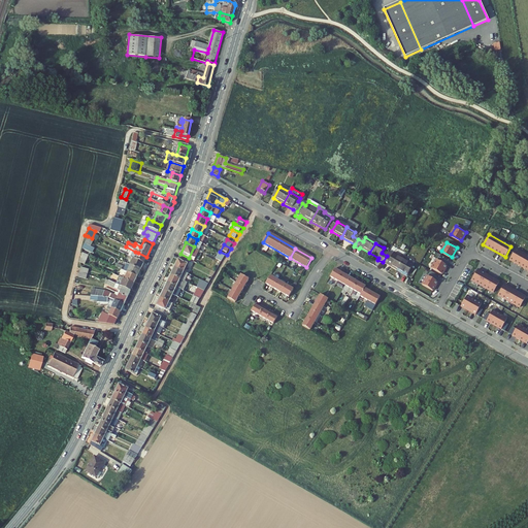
[(527,256),(516,250),(509,260),(527,269),(527,256)]
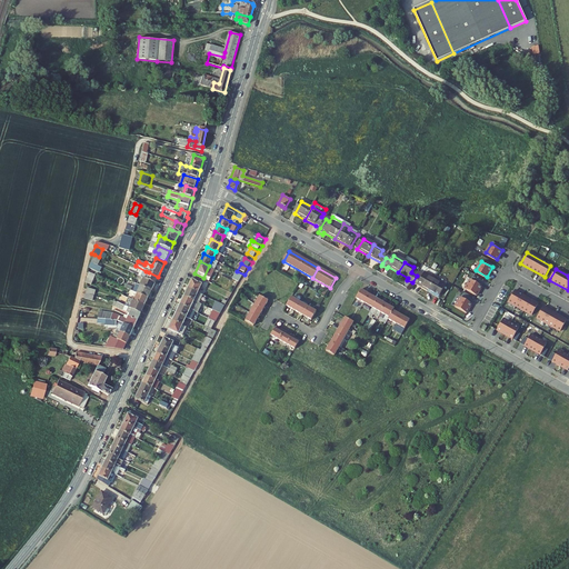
[(149,272),(146,271),(145,273),(147,275),(145,279),(155,285),(158,277),(149,272)]
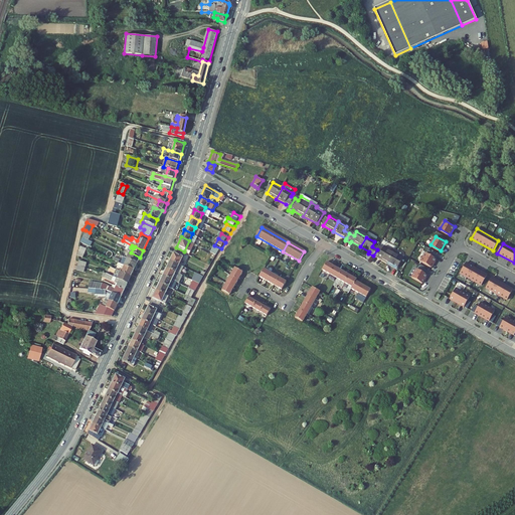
[(221,248),(214,245),(211,251),(218,255),(221,248)]
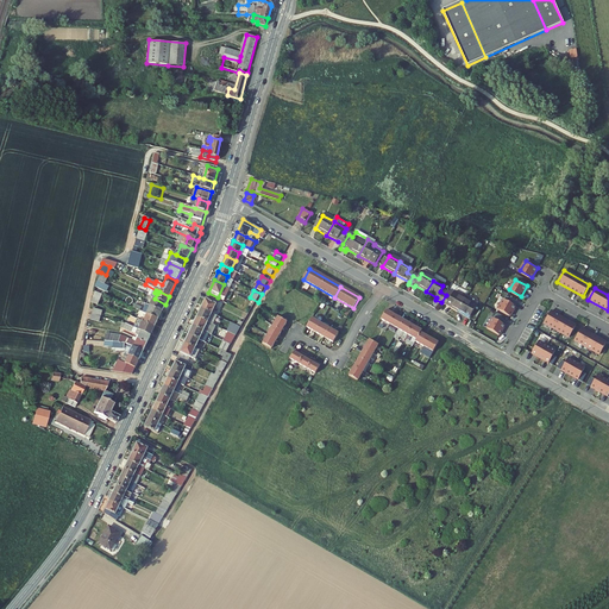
[(201,306),(211,311),(218,297),(208,293),(201,306)]
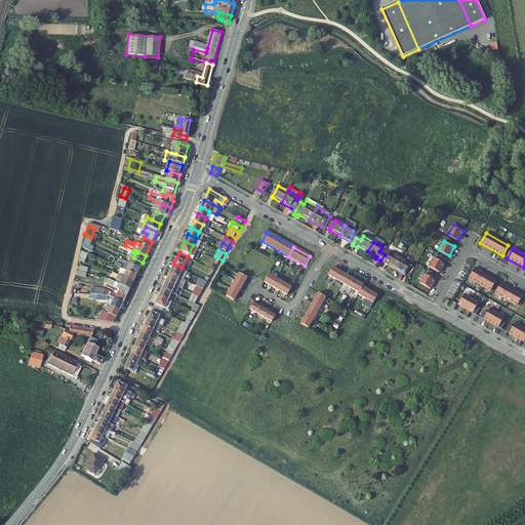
[(386,264),(395,269),(401,258),(392,253),(386,264)]
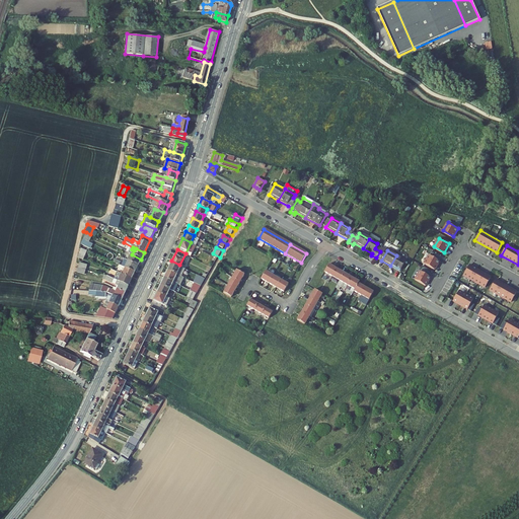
[(430,253),(425,263),(435,269),(440,260),(430,253)]
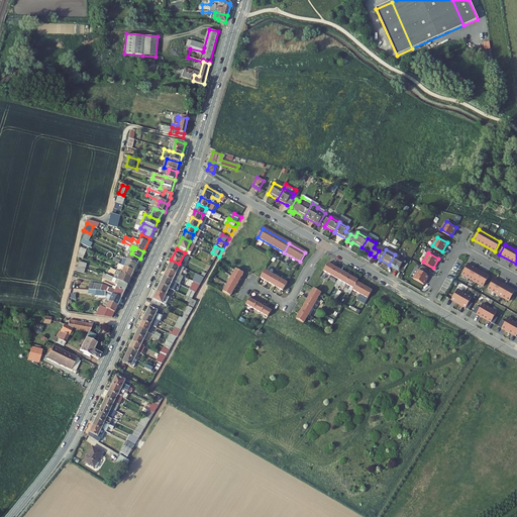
[(127,261),(136,266),(140,259),(131,253),(130,253),(127,261)]
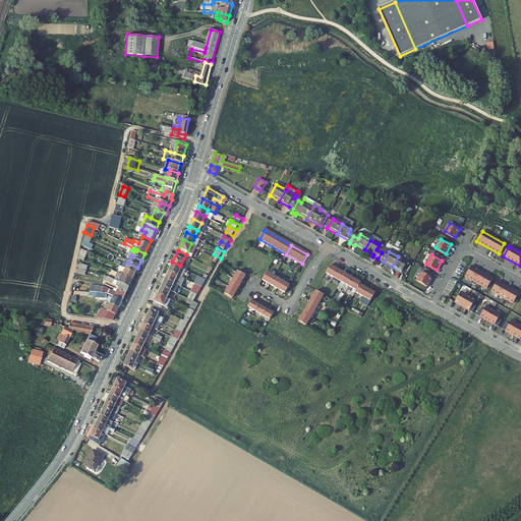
[(409,263),(398,256),(392,267),(403,273),(409,263)]
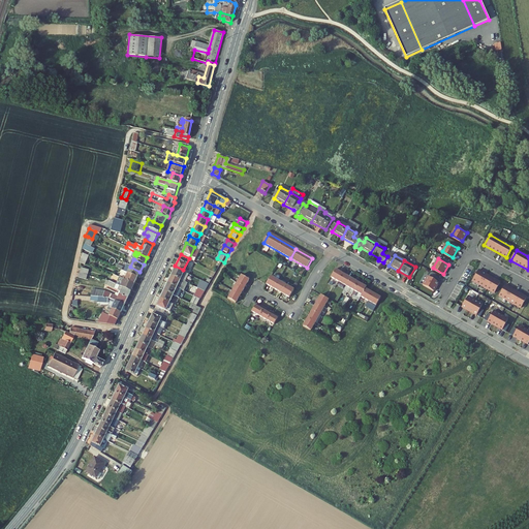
[(127,274),(136,278),(139,272),(130,267),(127,266),(125,270),(124,272),(127,274)]
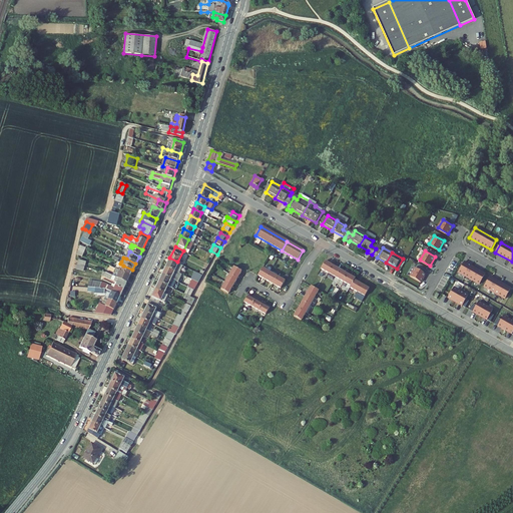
[(177,262),(169,258),(166,266),(174,270),(177,262)]
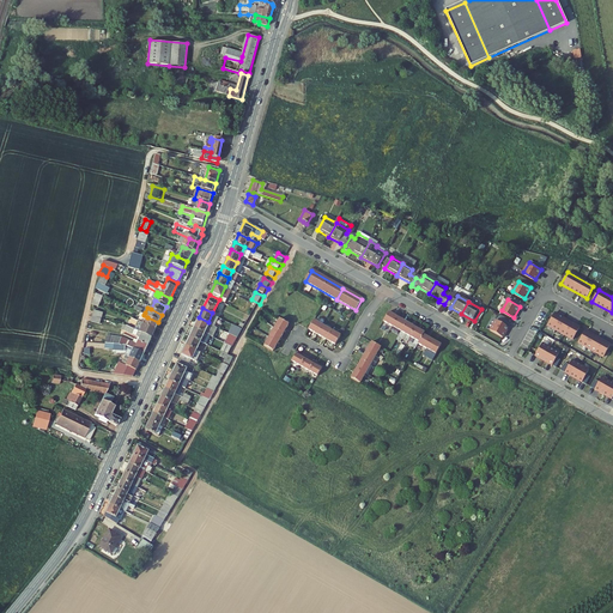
[(399,317),(389,313),(384,320),(394,326),(399,317)]
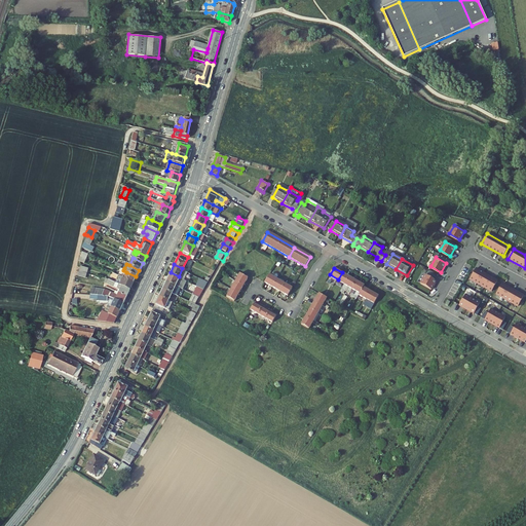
[(476,268),(470,278),(491,292),(497,282),(476,268)]
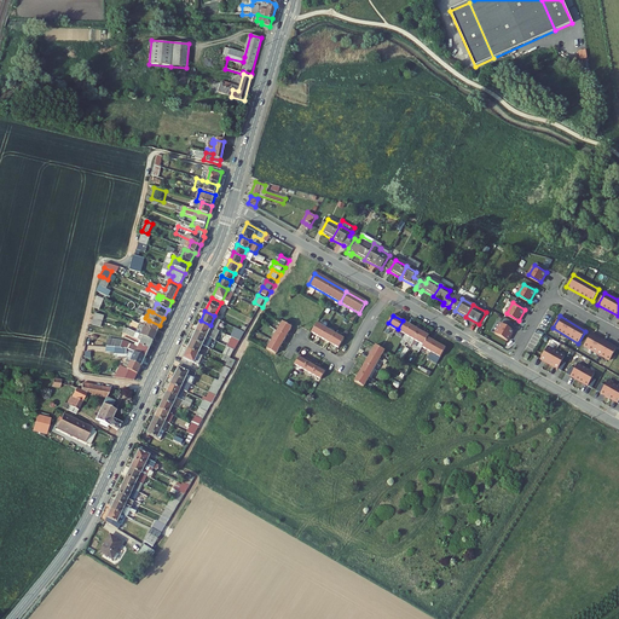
[(156,334),(160,325),(149,320),(144,329),(156,334)]
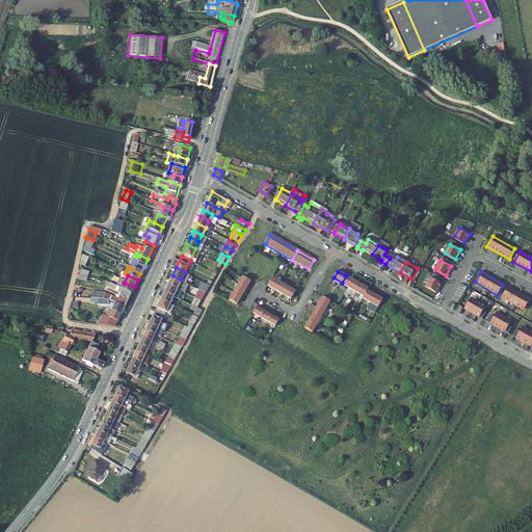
[(181,280),(173,275),(168,283),(177,287),(181,280)]
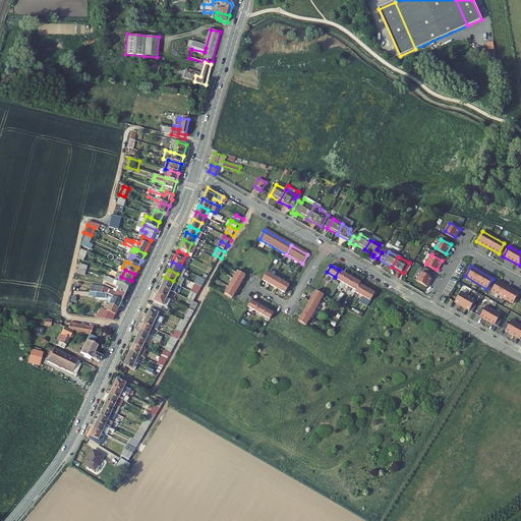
[(355,291),(370,300),(374,293),(359,284),(360,282),(339,270),(335,277),(356,289),(355,291)]
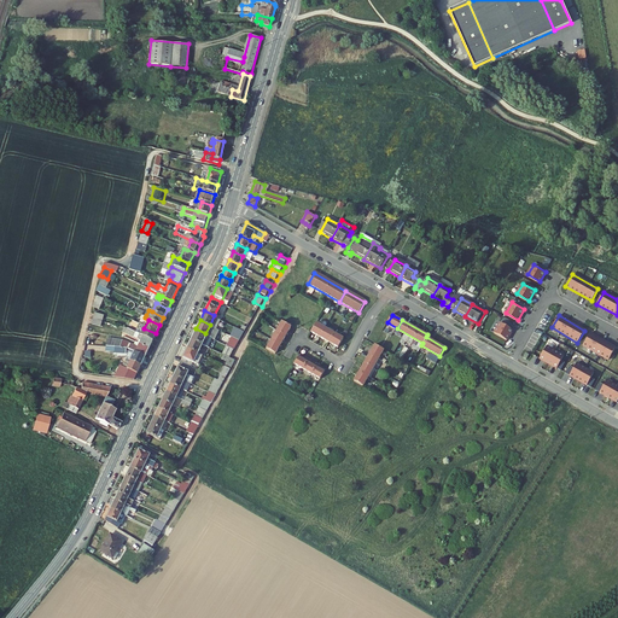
[(501,321),(495,331),(507,338),(513,328),(501,321)]
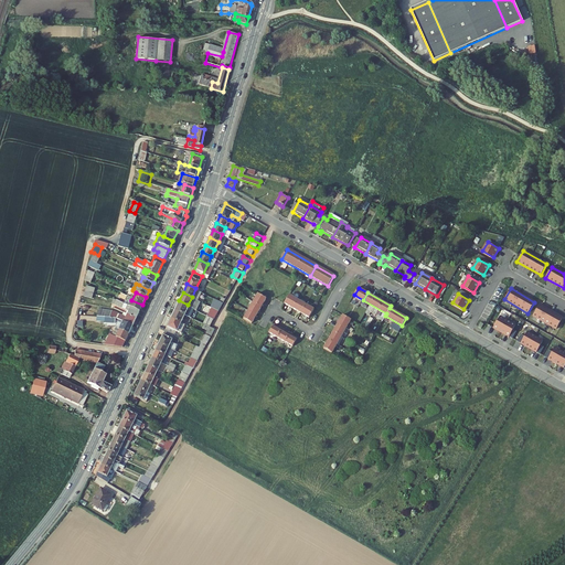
[(221,295),(217,300),(225,304),(228,299),(221,295)]
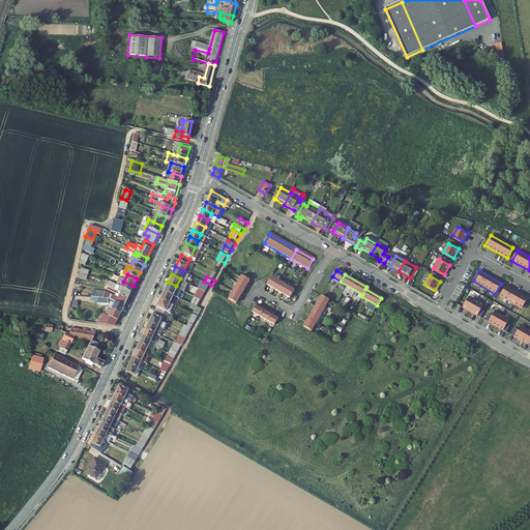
[(249,281),(241,276),(229,299),(236,303),(249,281)]
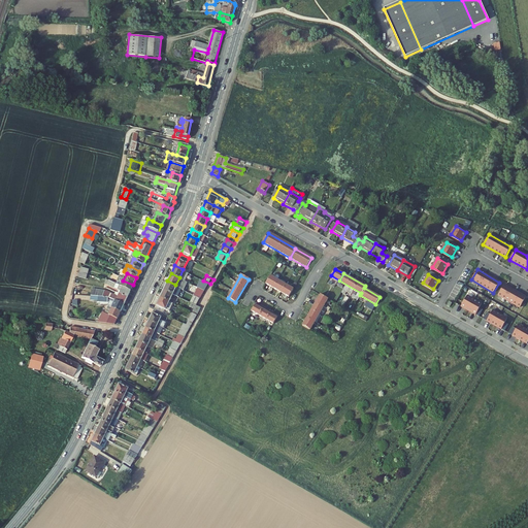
[(130,291),(133,285),(123,281),(118,277),(117,279),(121,282),(119,285),(117,284),(117,285),(130,291)]
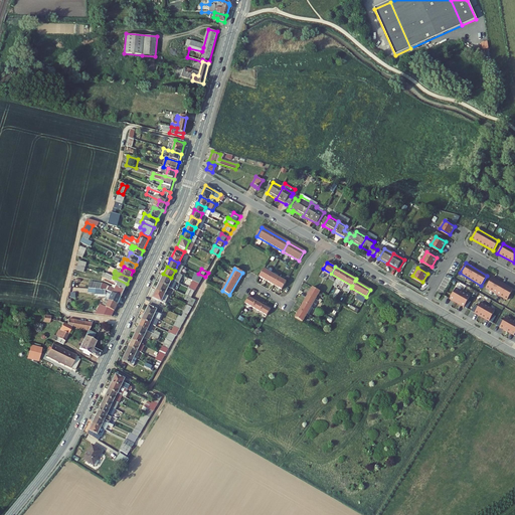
[(268,281),(271,275),(265,271),(261,277),(268,281)]
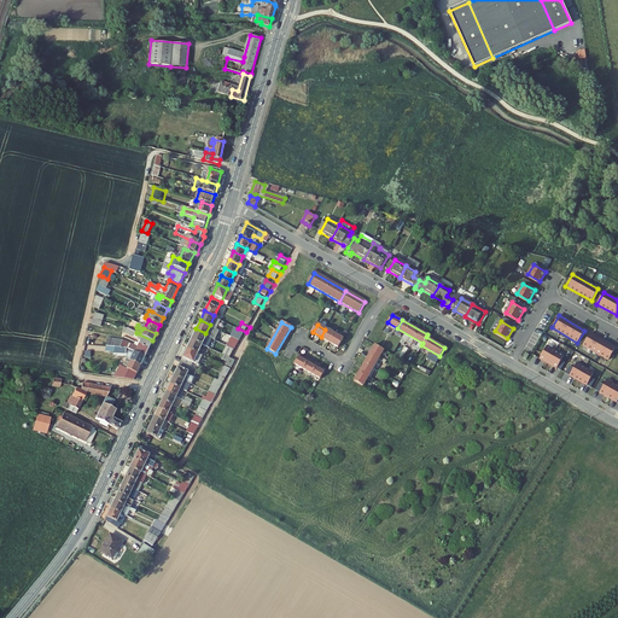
[(147,349),(152,340),(136,333),(123,327),(122,332),(140,340),(138,344),(147,349)]
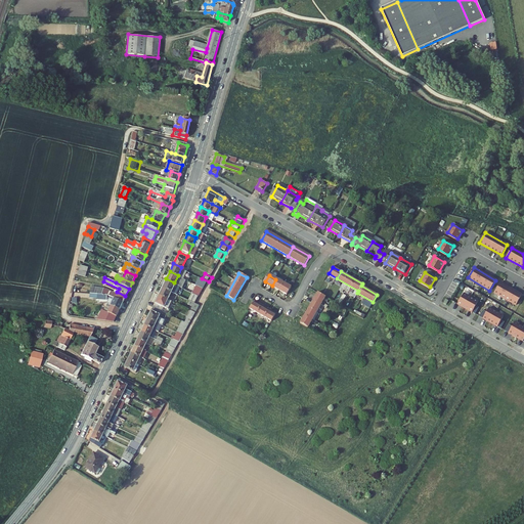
[(166,278),(163,286),(171,290),(172,291),(173,288),(178,290),(180,286),(174,282),(166,278)]
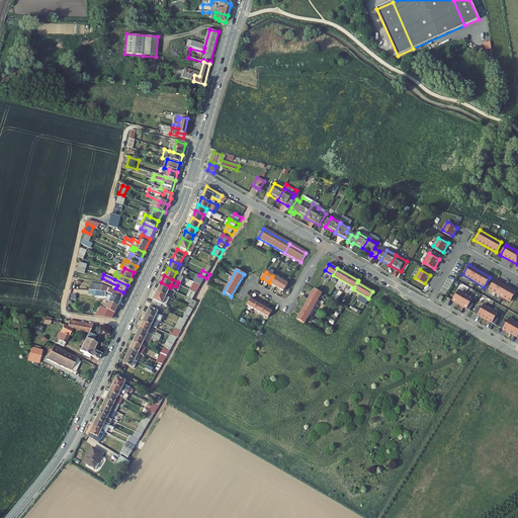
[(206,278),(199,275),(195,282),(202,285),(206,278)]
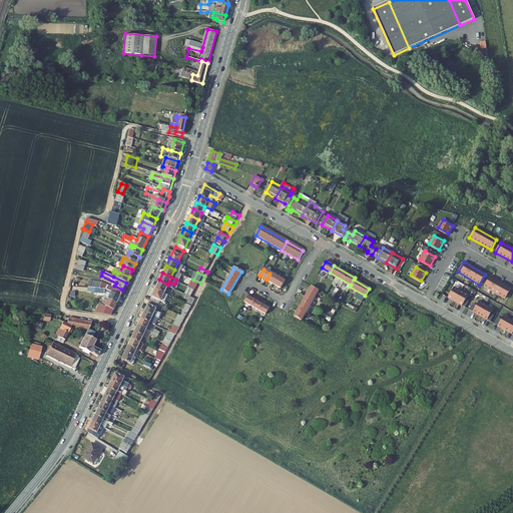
[(283,289),(286,282),(270,274),(267,280),(283,289)]
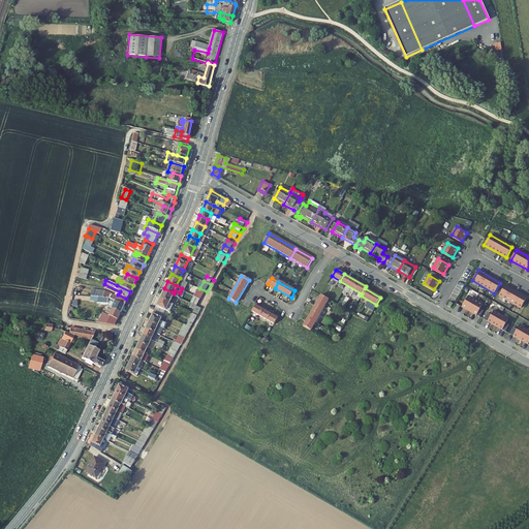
[(505,285),(499,296),(521,308),(527,298),(505,285)]
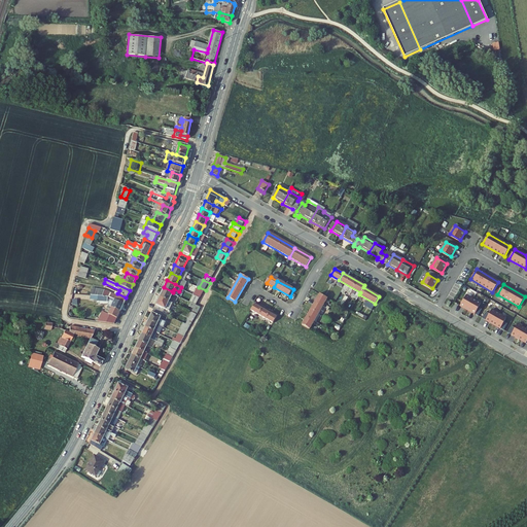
[(172,291),(164,287),(160,294),(168,299),(172,291)]
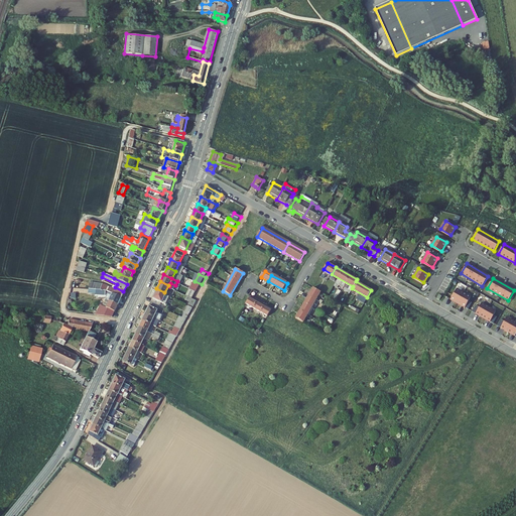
[(190,287),(198,291),(202,284),(195,281),(190,287)]
